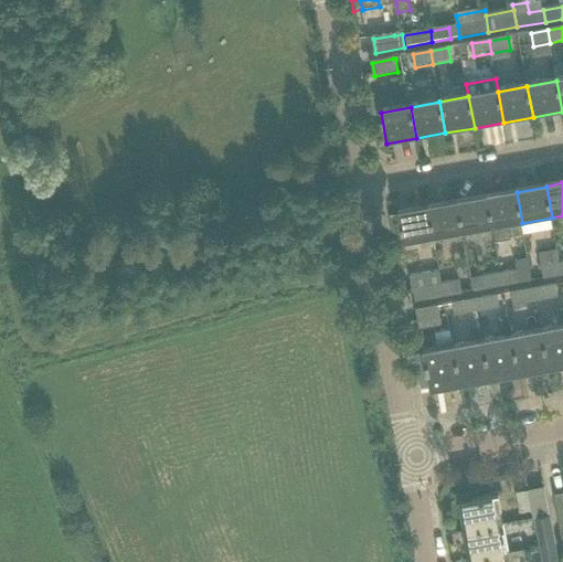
[(522,223),(517,192),(488,197),(494,228),(509,225),(511,239),(524,236),(522,223)]
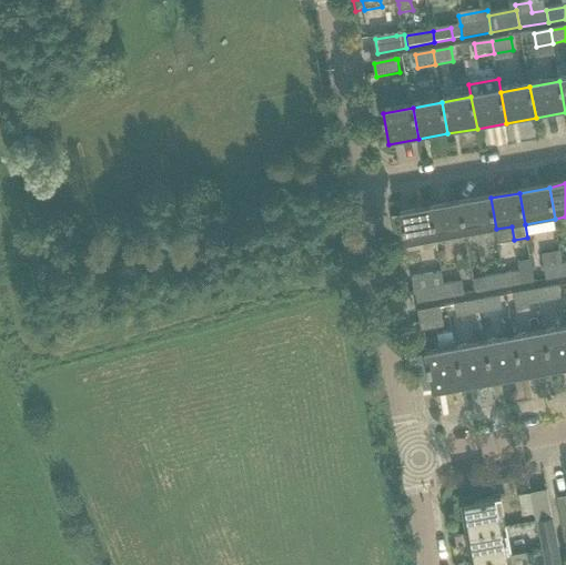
[(496,229),(491,198),(461,203),(466,234),(496,229)]
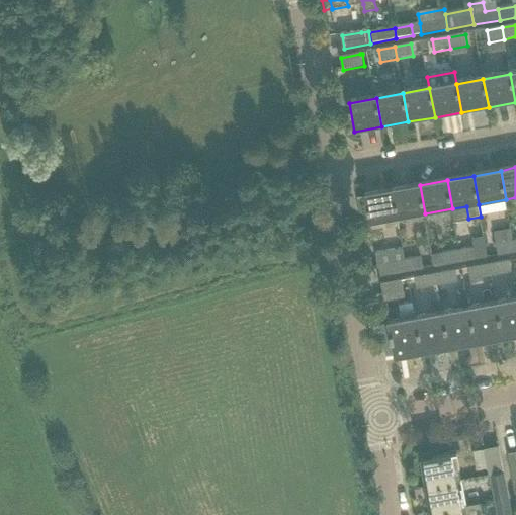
[(425,213),(420,185),(393,190),(399,219),(425,213)]
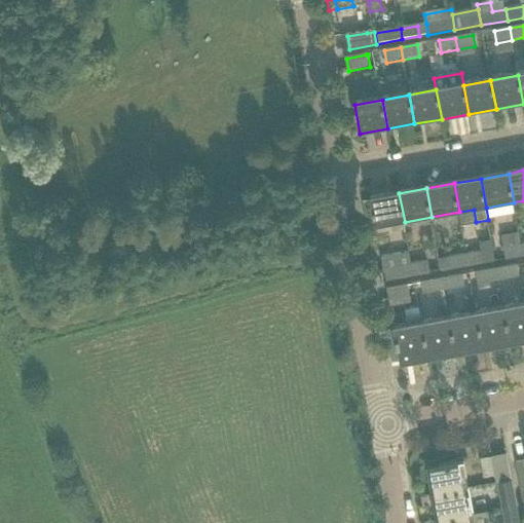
[(405,222),(399,193),(371,198),(376,227),(391,224),(394,233),(406,231),(404,222),(405,222)]
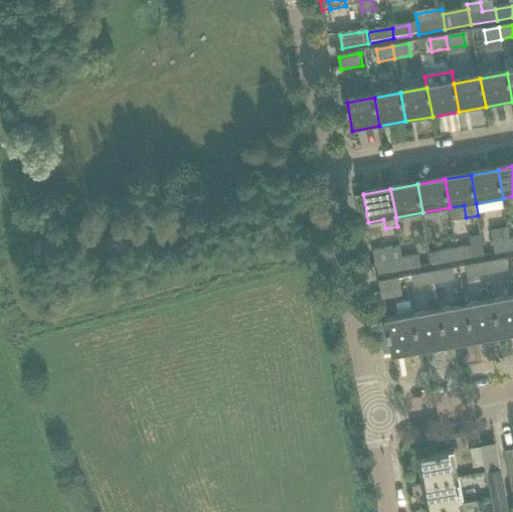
[(512,248),(510,240),(494,243),(496,256),(512,252),(512,248)]
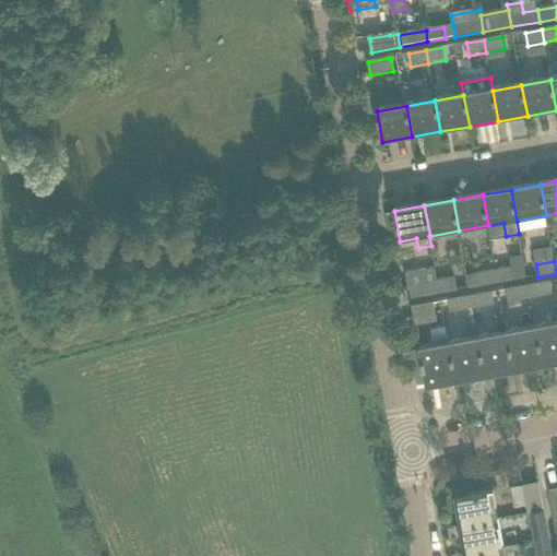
[(516,281),(513,269),(497,272),(499,284),(516,281)]
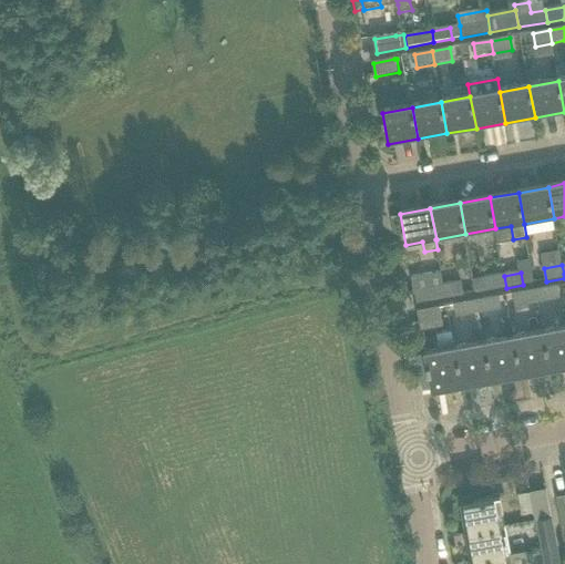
[(506,288),(504,276),(484,279),(486,291),(506,288)]
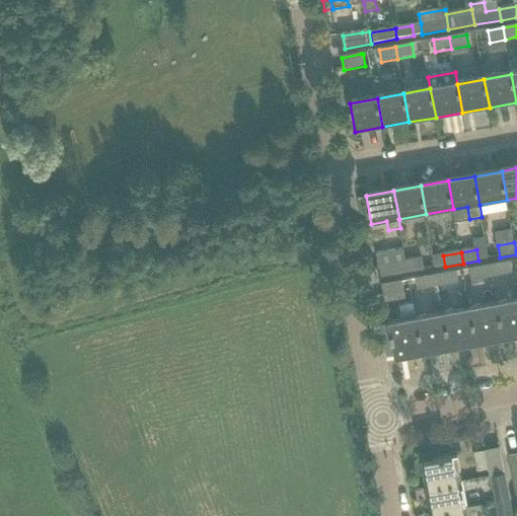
[(425,271),(423,260),(407,262),(409,274),(425,271)]
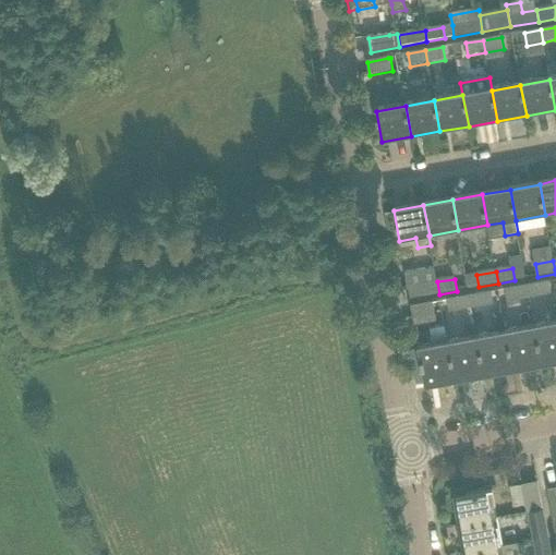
[(439,294),(437,281),(408,287),(410,299),(439,294)]
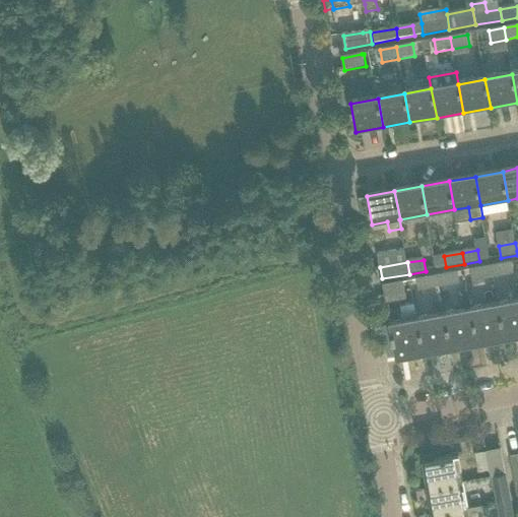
[(515,274),(513,262),(491,266),(493,278),(515,274)]
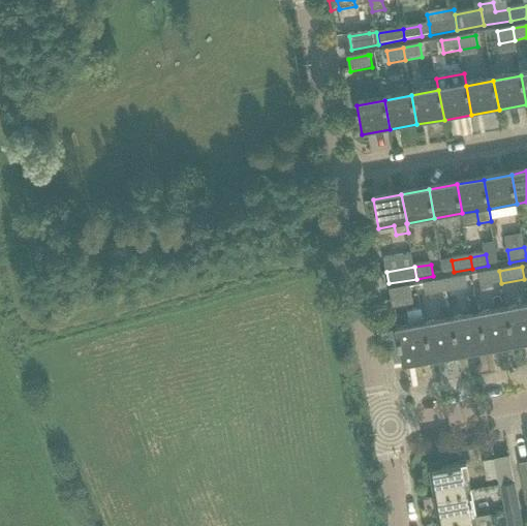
[(501,283),(499,271),(479,275),(482,287),(501,283)]
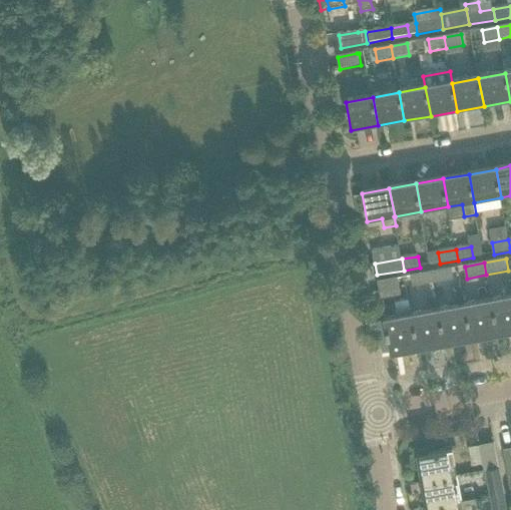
[(452,269),(432,272),(434,285),(455,281),(452,269)]
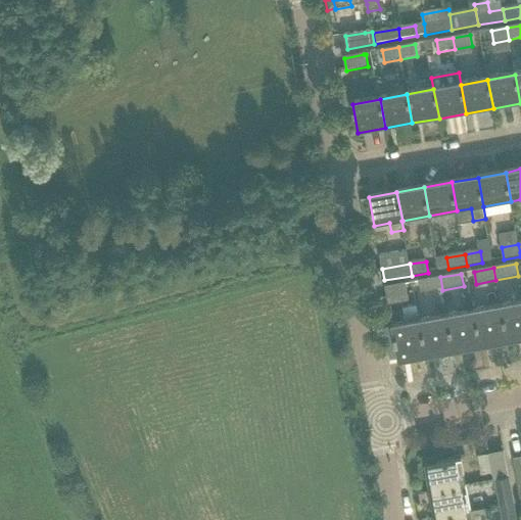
[(442,290),(440,277),(420,281),(422,293),(442,290)]
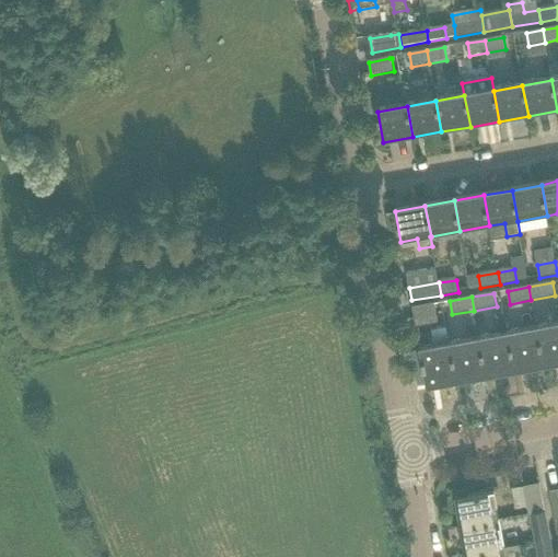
[(436,304),(434,305),(413,309),(415,321),(438,316),(436,304)]
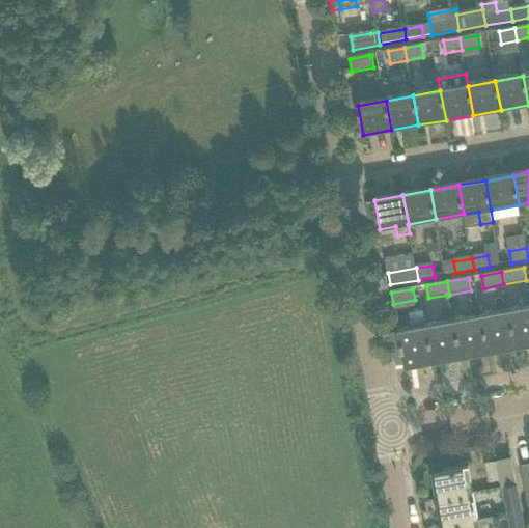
[(528,307),(508,311),(514,349),(528,345),(528,307)]
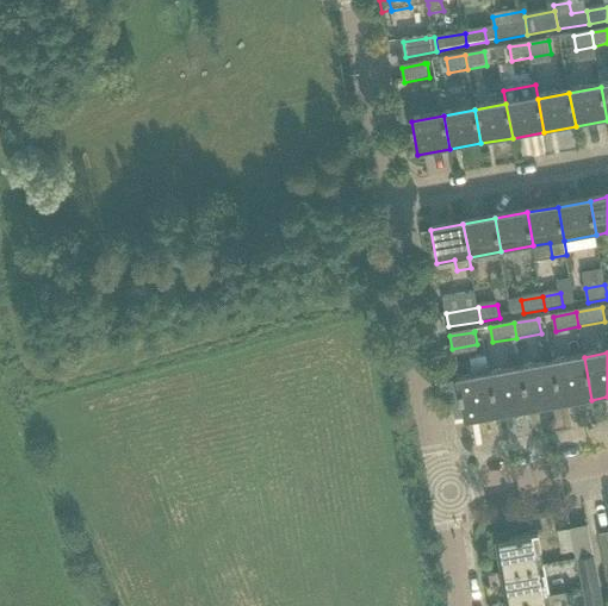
[(591,400),(584,357),(553,363),(560,406),(591,400)]
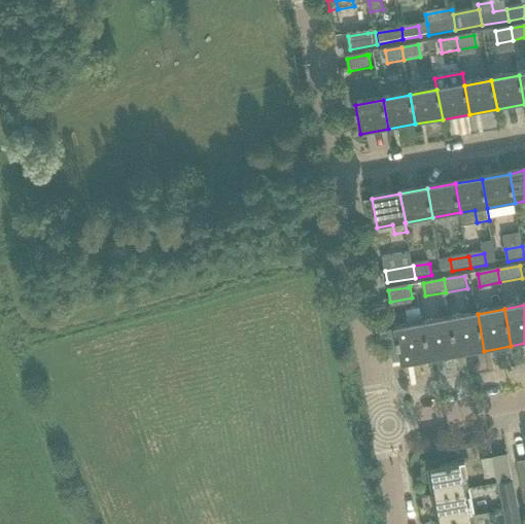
[(484,351),(478,314),(451,319),(457,356),(484,351)]
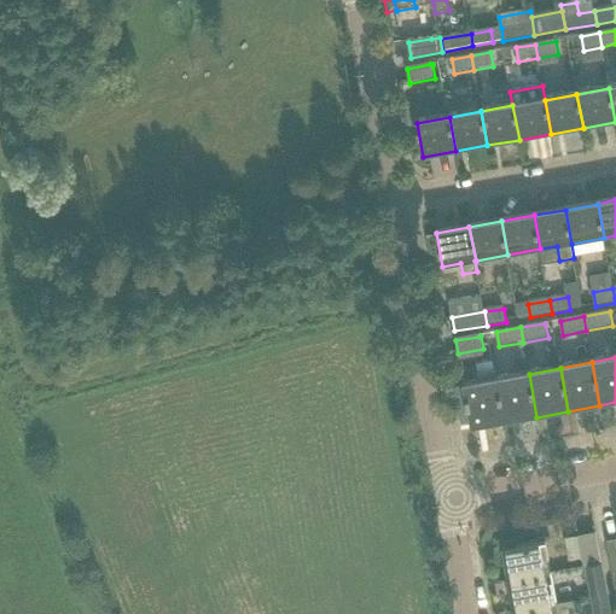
[(536,417),(529,374),(495,380),(503,424),(536,417)]
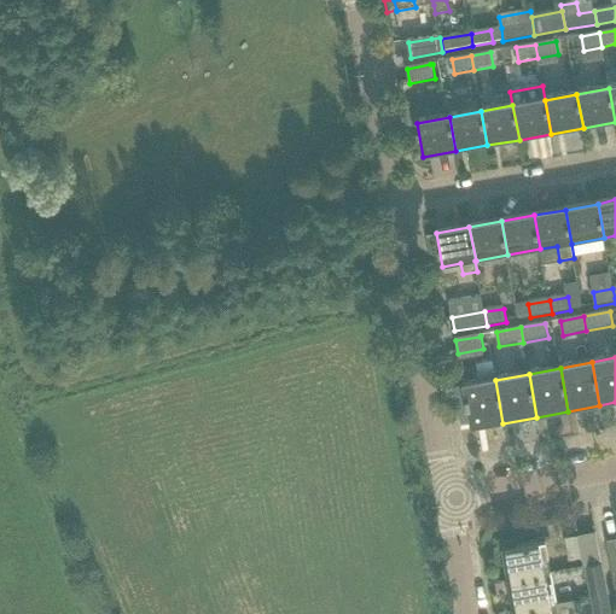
[(503,424),(495,380),(464,385),(464,387),(471,424),(471,428),(503,424)]
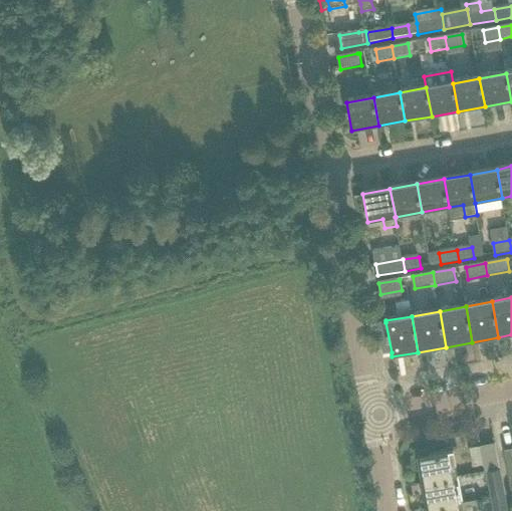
[(386,322),(377,324),(384,354),(392,352),(386,322)]
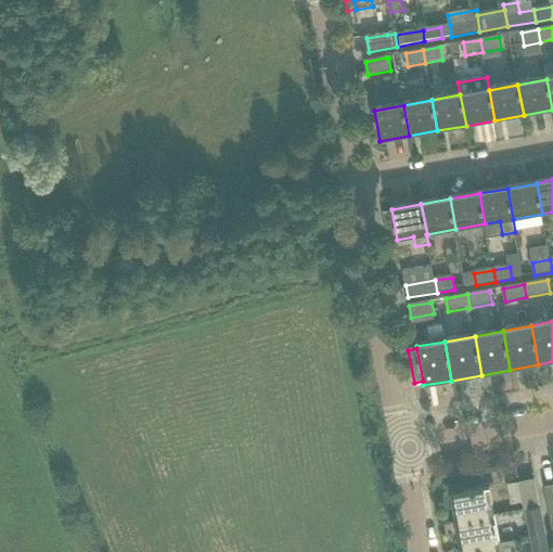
[(540,508),(537,489),(535,480),(521,484),(526,511),(540,508)]
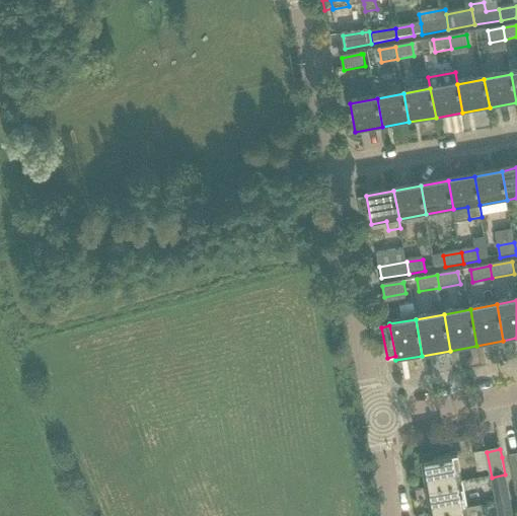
[(423,462),(427,489),(463,483),(458,456),(423,462)]
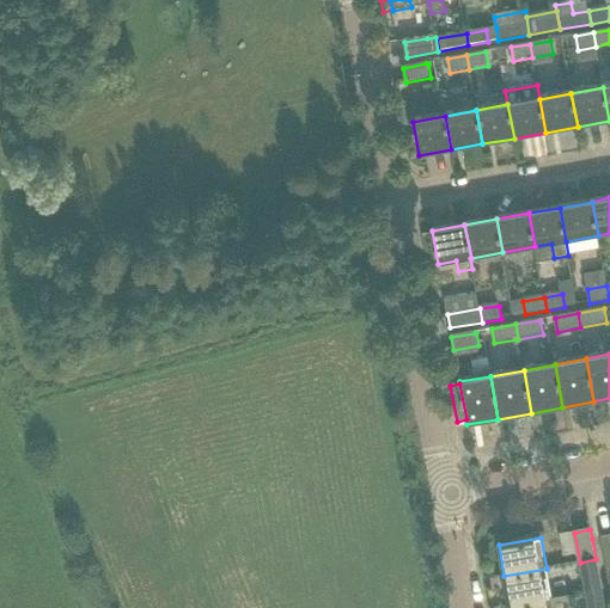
[(602,590),(596,559),(580,563),(586,594),(602,590)]
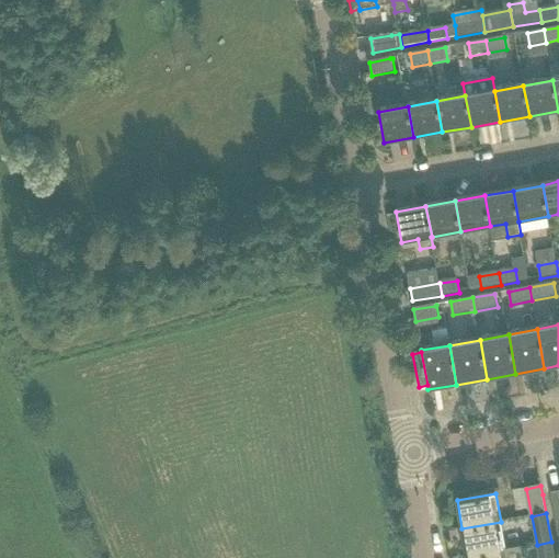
[(501,522),(463,528),(467,557),(505,550),(502,532),(501,522)]
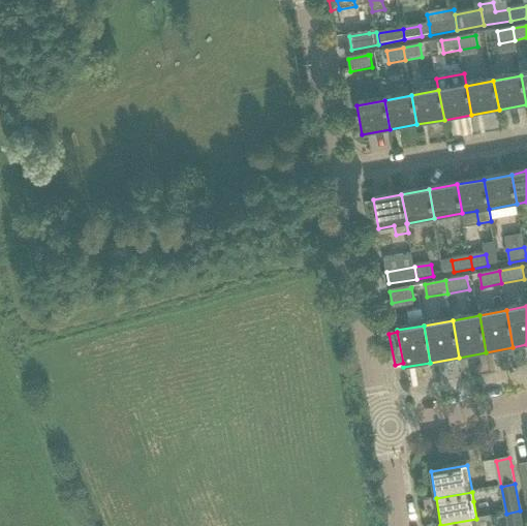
[(522,525),(520,511),(506,514),(508,525),(522,525)]
